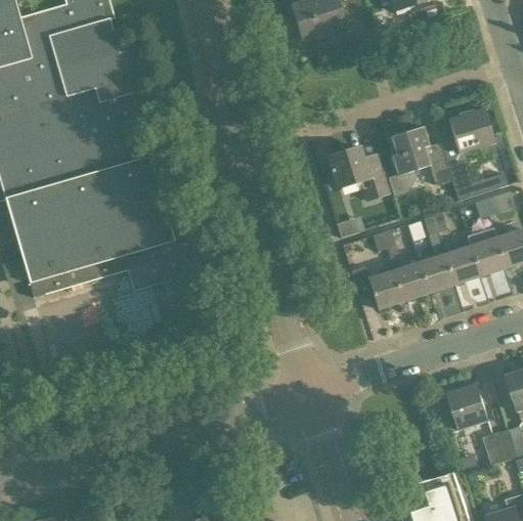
[(30,281),(34,296),(45,293),(127,269),(133,290),(200,270),(185,220),(170,224),(132,92),(141,74),(134,47),(120,51),(104,0),(0,0),(0,184),(1,184),(30,281)]
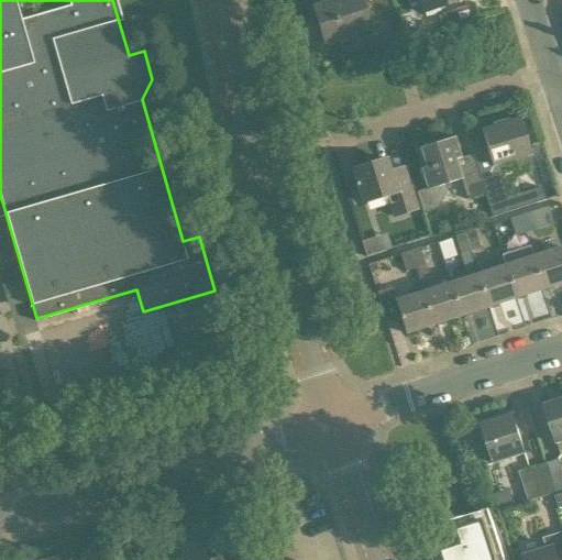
[(372,28),(370,21),(394,13),(389,0),(321,0),(311,3),(323,43),(372,28)]
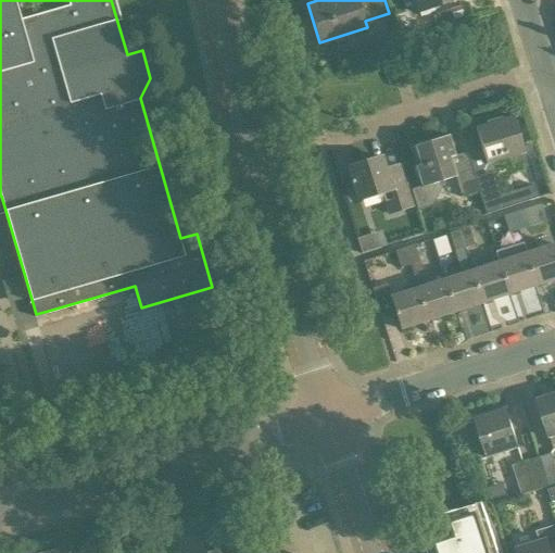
[(414,0),(417,11),(453,0),(414,0)]
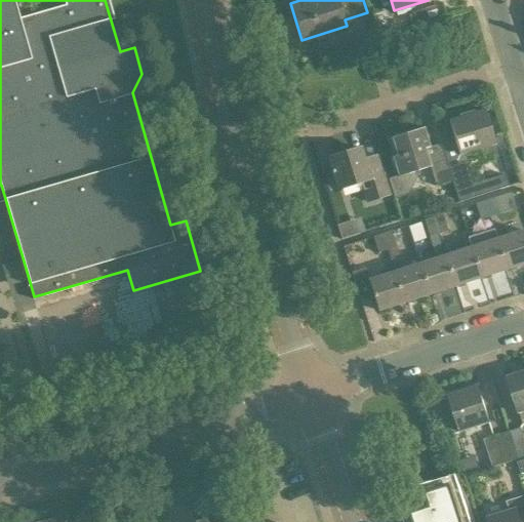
[(459,200),(509,185),(505,172),(475,182),(466,153),(480,148),(483,159),(499,155),(484,107),(474,111),(473,109),(459,113),(459,115),(449,118),(455,136),(442,141),(453,178),(452,178),(459,200)]
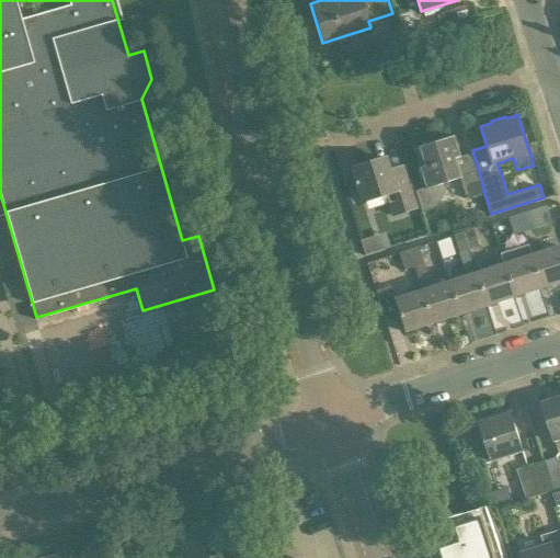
[(443,182),(460,177),(466,196),(483,191),(484,191),(472,150),(459,155),(453,135),(419,146),(424,164),(420,166),(425,185),(414,189),(421,209),(436,205),(445,188),(443,182)]
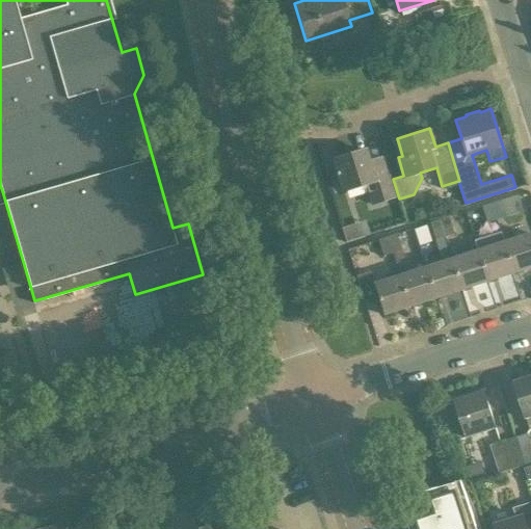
[(365,148),(334,158),(343,189),(366,182),(369,190),(367,191),(371,203),(396,195),(386,162),(371,167),(365,148)]
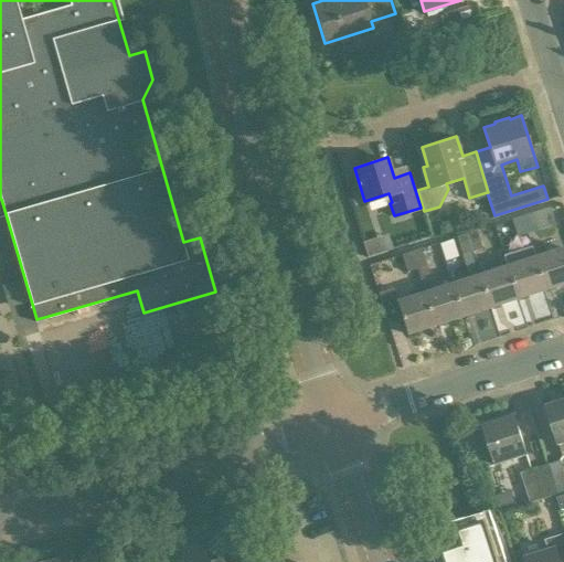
[(555,222),(550,204),(522,214),(528,232),(555,222)]
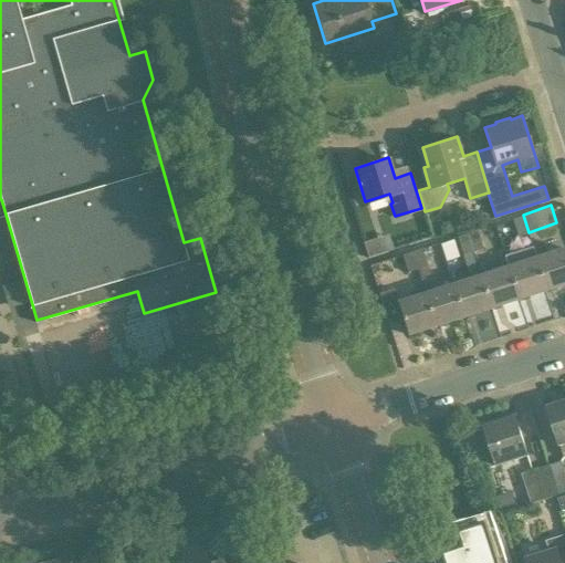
[(513,217),(519,235),(529,232),(523,215),(513,217)]
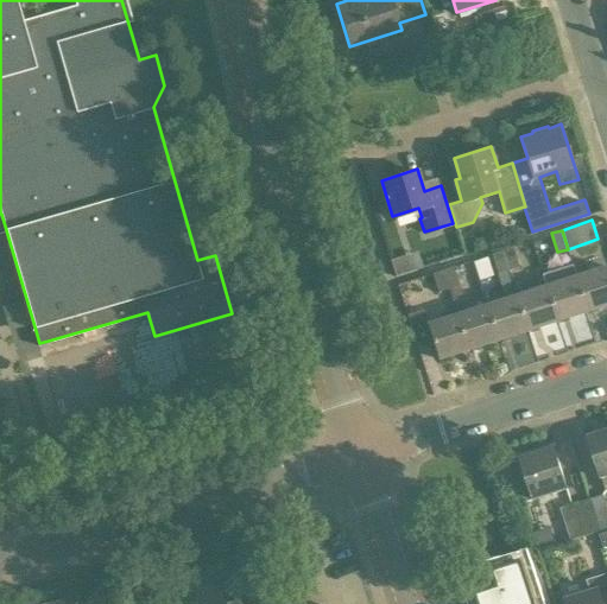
[(513,246),(503,249),(509,268),(519,265),(513,246)]
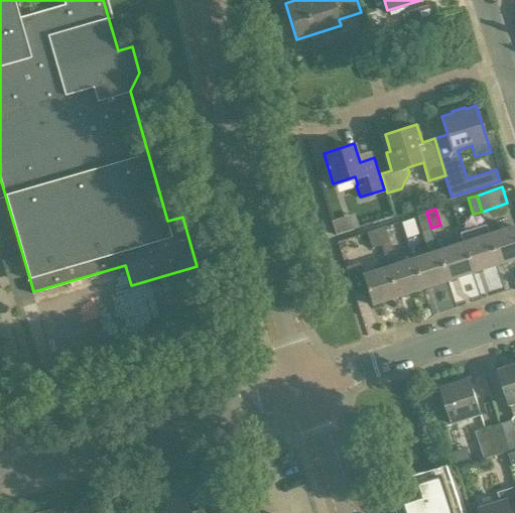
[(431,228),(426,212),(417,215),(422,230),(431,228)]
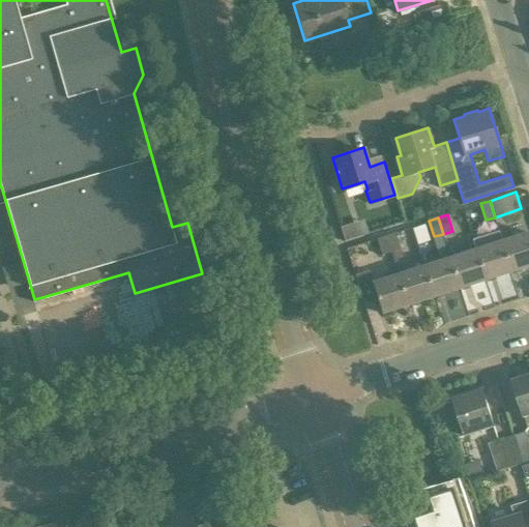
[(409,235),(407,227),(395,231),(395,230),(386,233),(391,251),(397,266),(406,263),(405,261),(406,261),(403,251),(402,251),(401,247),(400,247),(398,239),(409,235)]
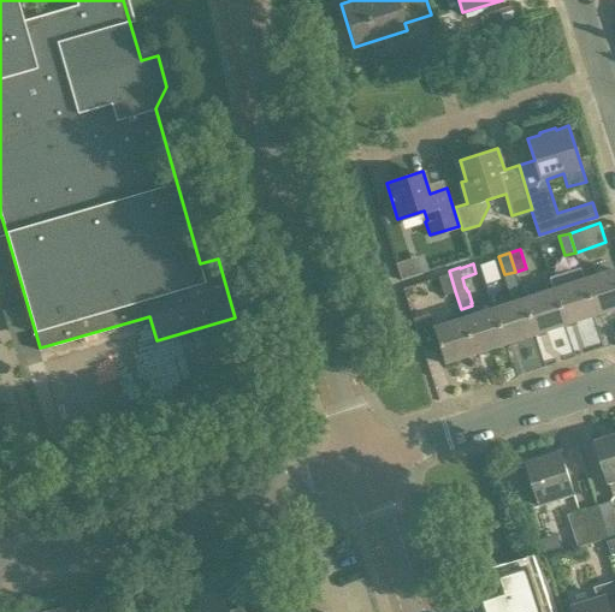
[(583,277),(595,313),(614,306),(614,267),(583,277)]
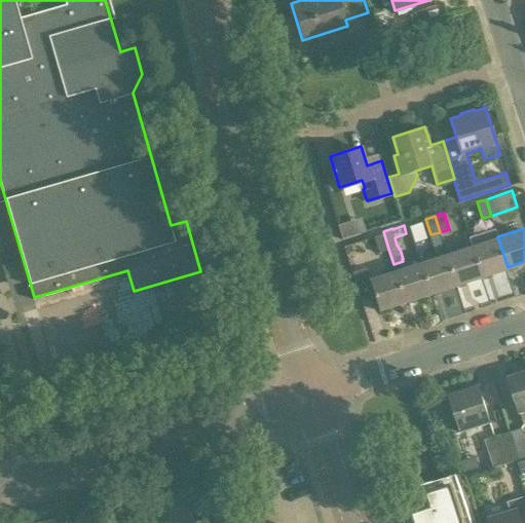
[(379,252),(388,249),(383,231),(374,234),(379,252)]
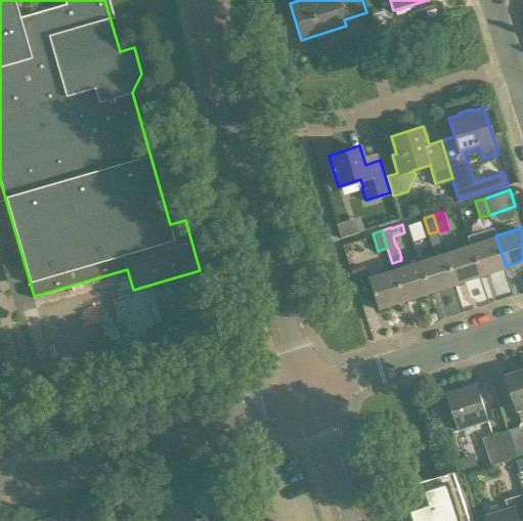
[(466,246),(476,276),(506,266),(495,235),(466,246)]
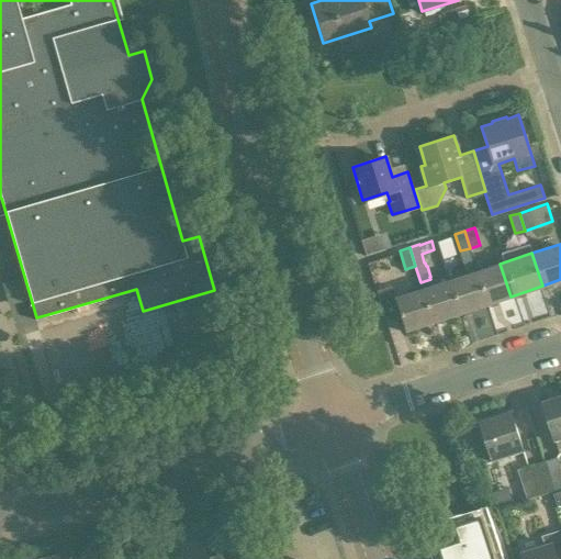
[(470,272),(481,305),(511,297),(500,264),(470,272)]
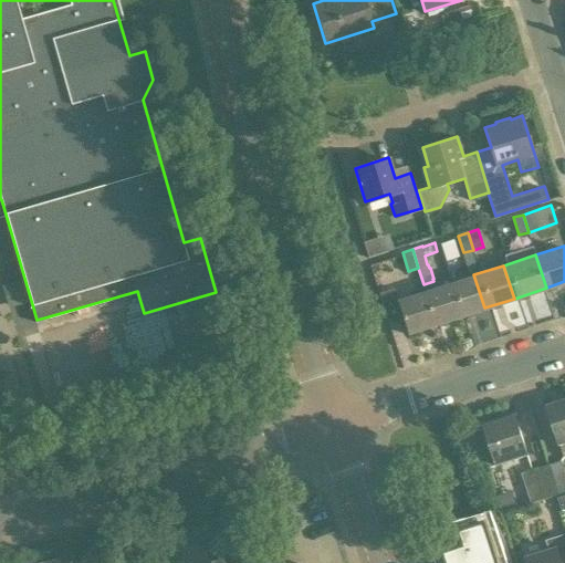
[(453,281),(463,314),(484,308),(473,274),(453,281)]
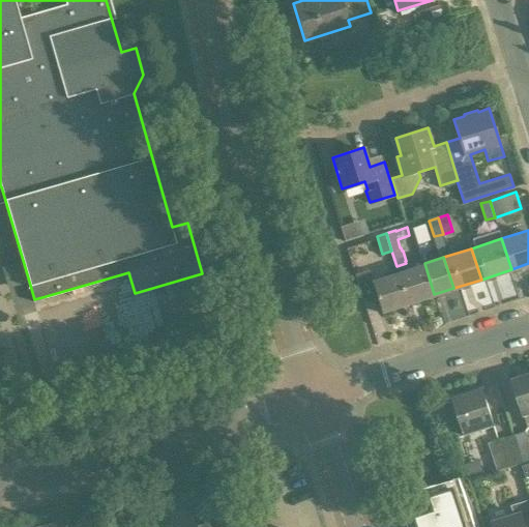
[(22,261),(6,265),(12,285),(27,280),(22,261)]
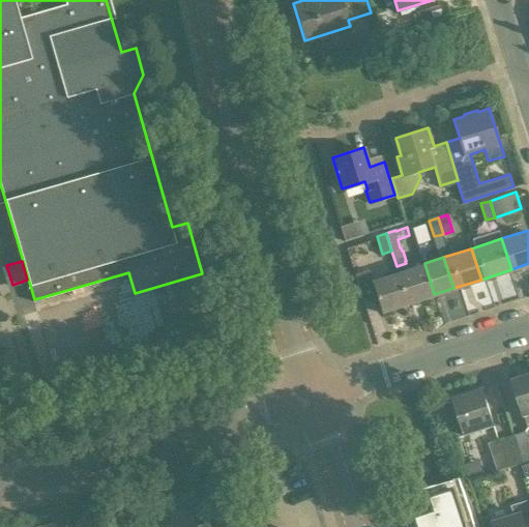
[(399,271),(408,302),(434,294),(424,263),(399,271)]
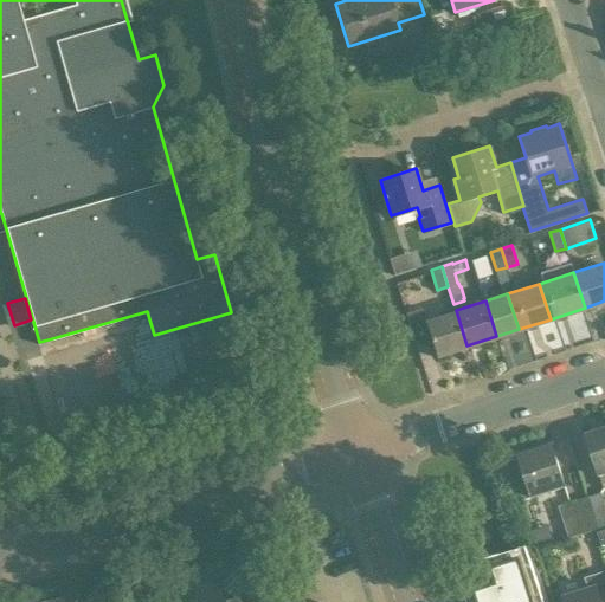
[(467,345),(456,310),(426,319),(422,306),(406,311),(417,344),(432,340),(437,355),(467,345)]
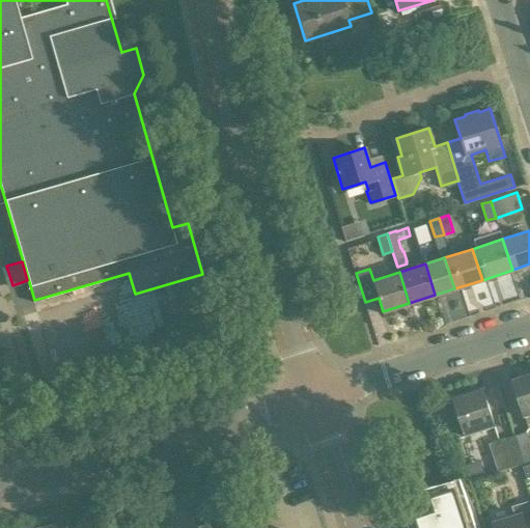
[(529,372),(514,378),(529,426),(529,372)]
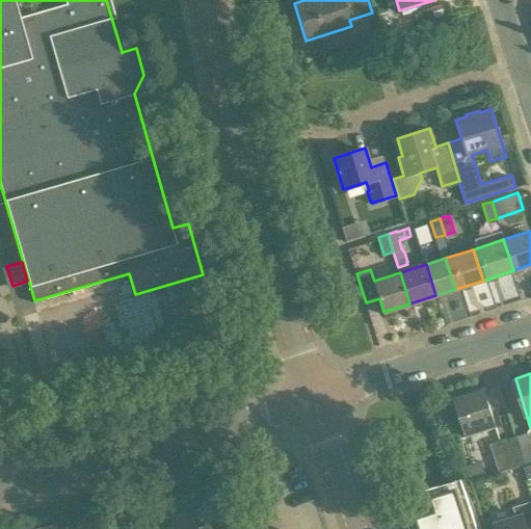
[(468,435),(497,426),(484,389),(456,398),(459,407),(449,411),(457,438),(468,434),(468,435)]
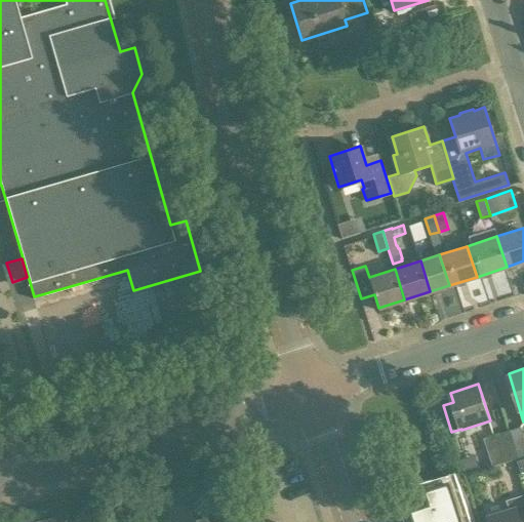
[(523,433),(521,426),(509,430),(518,457),(523,455),(523,433)]
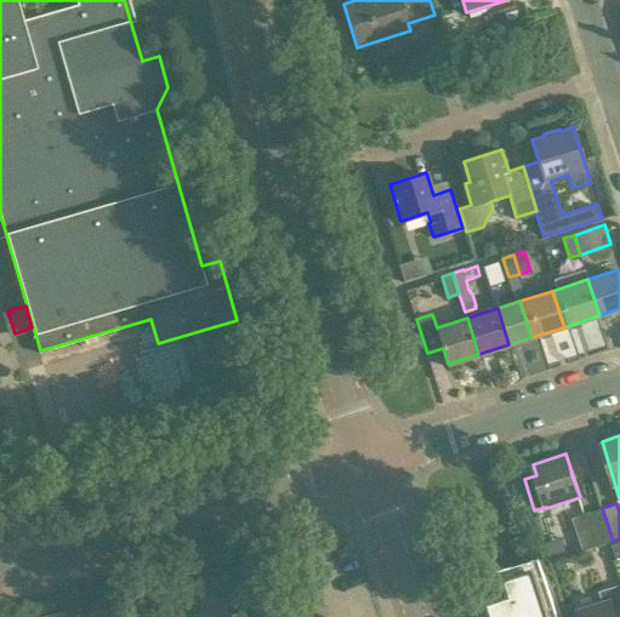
[(591,548),(613,541),(602,508),(580,515),(591,548)]
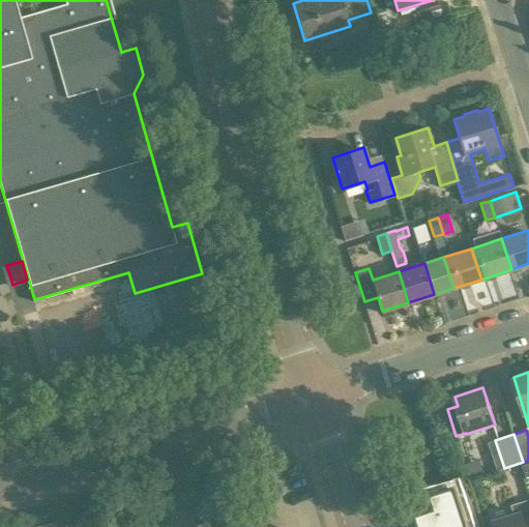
[(528,493),(522,495),(524,500),(511,504),(515,514),(494,520),(496,526),(528,526),(528,493)]
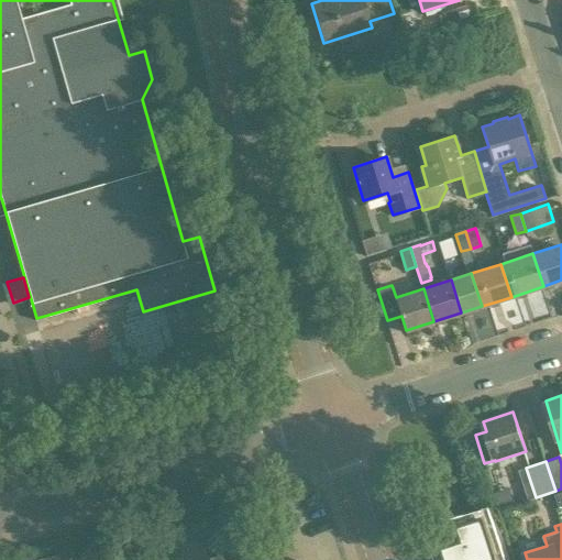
[(297,559),(297,558),(291,559),(289,559),(279,545),(267,529),(260,540),(250,550),(239,558),(234,559),(223,559),(220,555),(209,558),(208,552),(207,552),(208,559),(297,559)]
